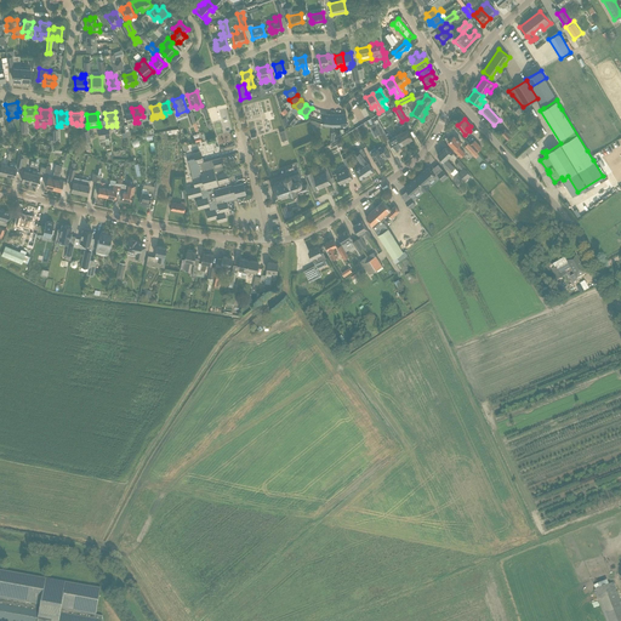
[(403,131),(397,135),(403,143),(412,138),(404,124),(400,126),(403,131)]
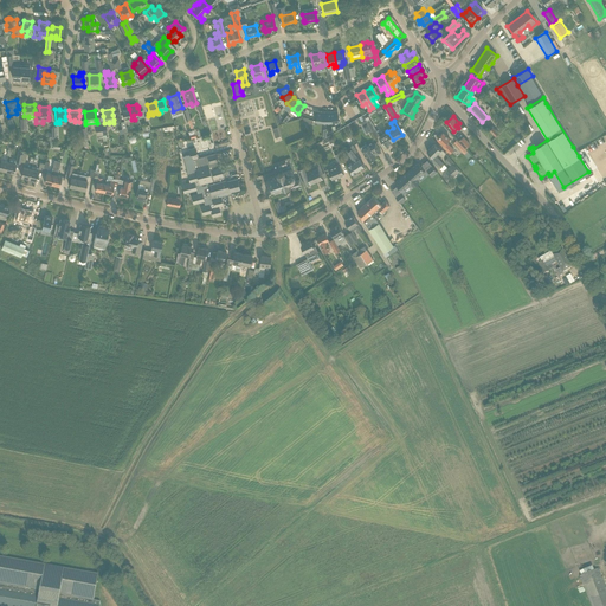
[(393,140),(387,131),(382,134),(380,129),(376,130),(385,144),(393,140)]
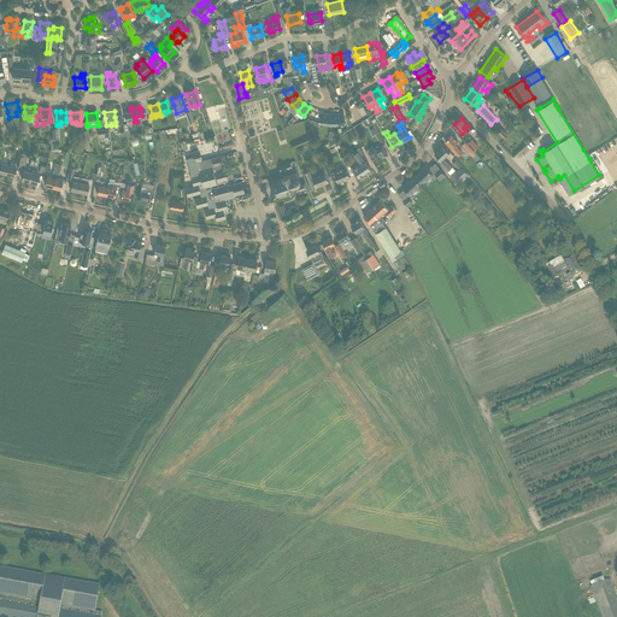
[(451,150),(458,157),(463,151),(456,144),(458,141),(451,134),(445,141),(452,147),(451,150)]
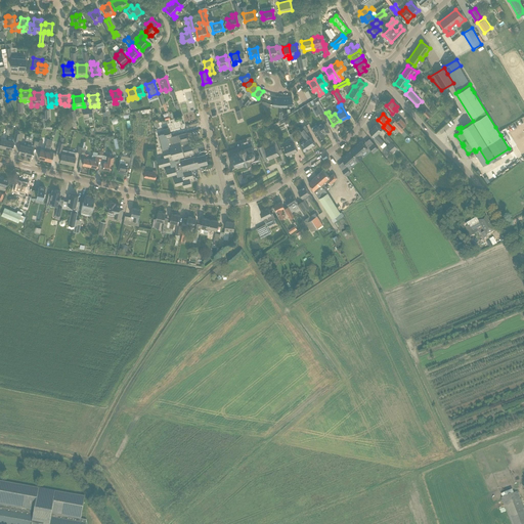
[(396,121),(402,128),(406,125),(400,118),(396,121)]
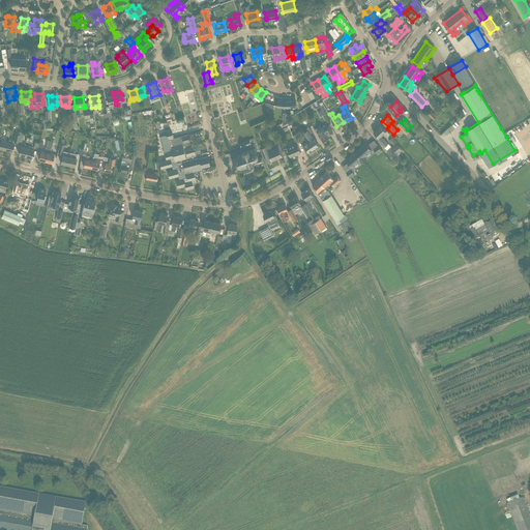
[(396,124),(406,135),(409,133),(400,122),(396,124)]
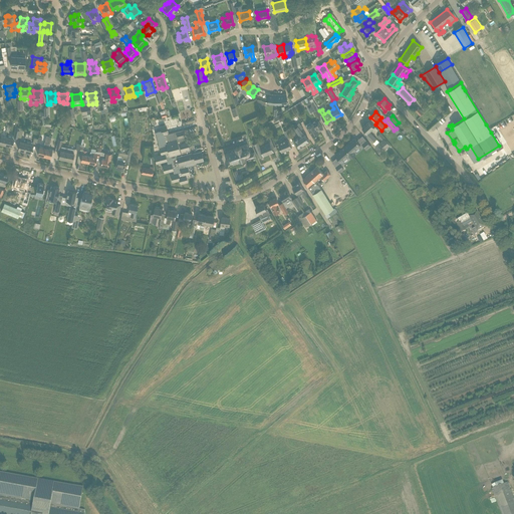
[(310,122),(306,125),(307,127),(310,133),(313,137),(319,134),(317,131),(319,131),(319,132),(323,129),(320,124),(318,121),(316,122),(315,120),(311,123),(310,122)]
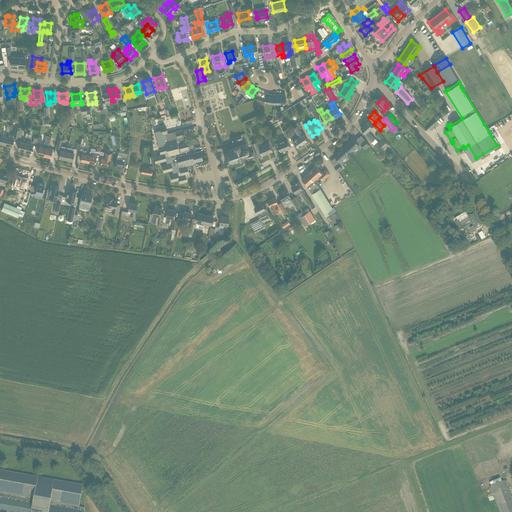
[(377,141),(368,132),(373,127),(367,121),(360,127),(366,133),(364,135),(374,144),(377,141)]
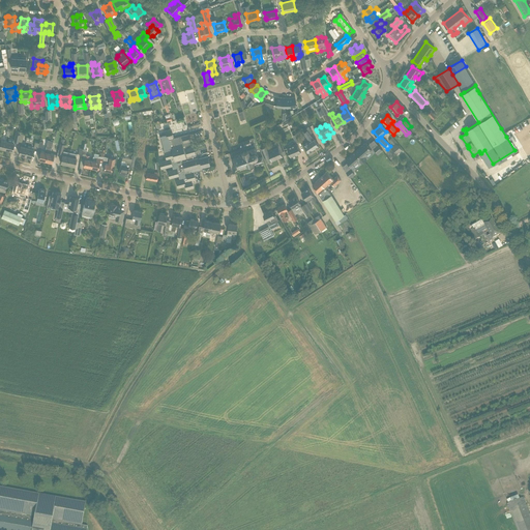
[(179,179),(175,180),(177,187),(184,185),(185,189),(194,187),(193,183),(196,182),(193,172),(189,173),(188,169),(201,166),(201,167),(209,165),(206,152),(207,151),(206,148),(205,148),(201,149),(200,149),(201,153),(203,153),(204,156),(199,157),(197,150),(194,151),(193,146),(184,148),(185,147),(185,146),(186,146),(187,145),(188,144),(189,144),(190,143),(190,141),(188,134),(173,138),(170,128),(165,130),(166,135),(159,137),(164,150),(164,152),(165,152),(166,159),(163,160),(162,157),(158,158),(158,162),(160,169),(172,166),(173,169),(167,171),(169,178),(178,176),(179,179)]
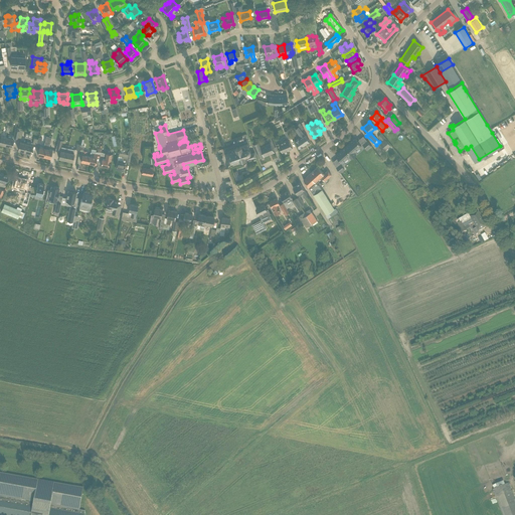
[(5,145),(11,147),(14,138),(17,139),(17,138),(19,131),(19,130),(20,128),(16,127),(14,136),(8,135),(7,137),(5,145)]
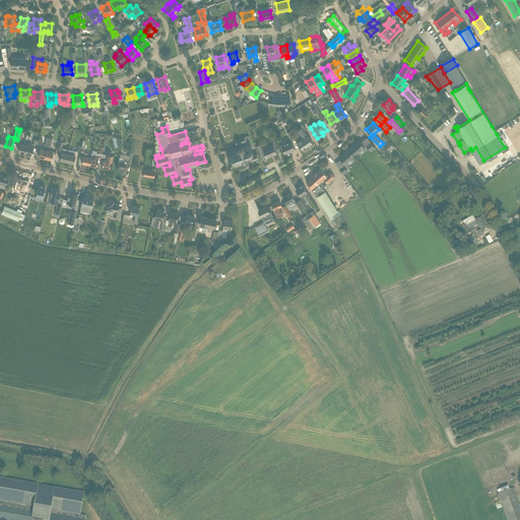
[(312,142),(310,138),(308,136),(308,137),(302,128),(299,130),(304,138),(298,141),(301,144),(303,149),(304,148),(305,149),(307,148),(307,146),(312,142)]
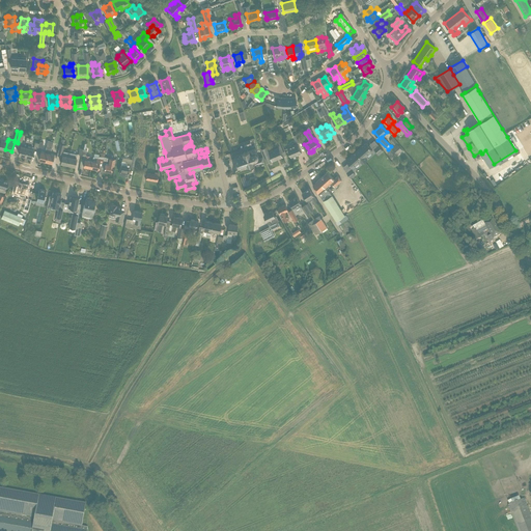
[(38,160),(46,161),(48,152),(49,147),(51,141),(48,140),(47,146),(45,152),(40,151),(38,160)]
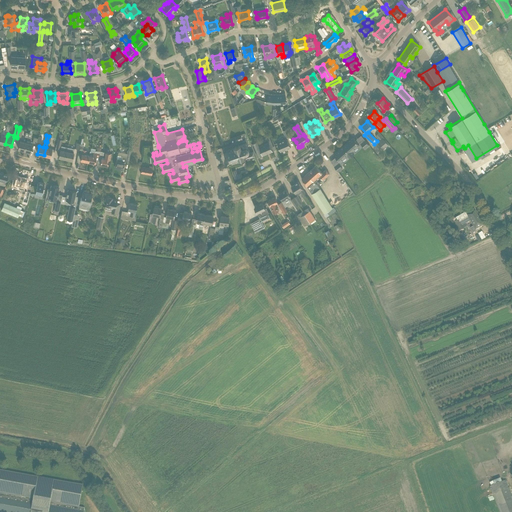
[(353,137),(343,145),(351,155),(354,153),(351,150),(359,144),(353,137)]
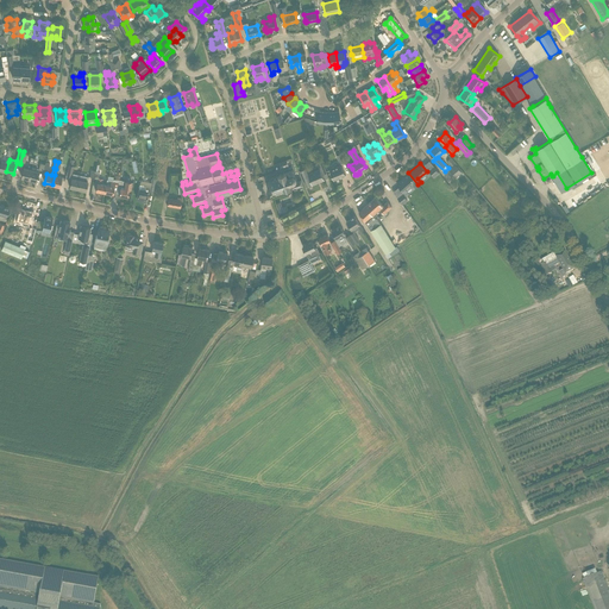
[(330,169),(334,180),(346,175),(341,165),(336,168),(334,168),(330,169)]
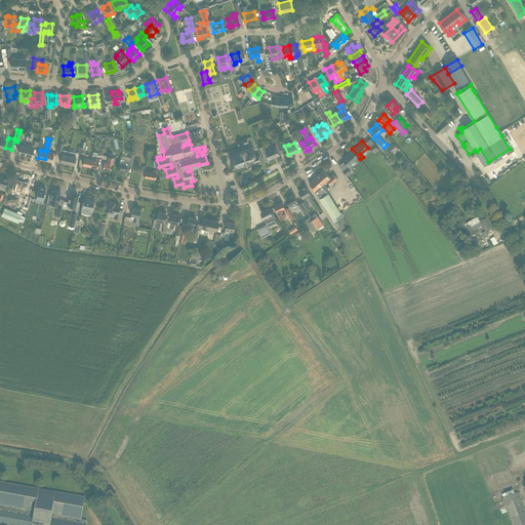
[(388,147),(393,153),(398,149),(393,143),(388,147)]
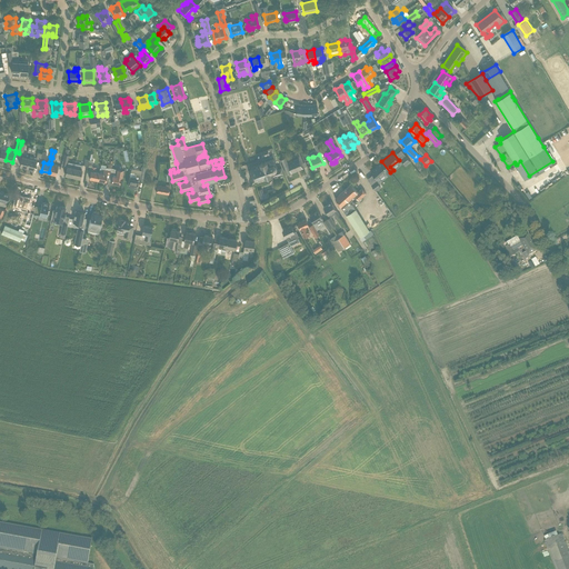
[(405,156),(399,159),(405,165),(409,161),(405,156)]
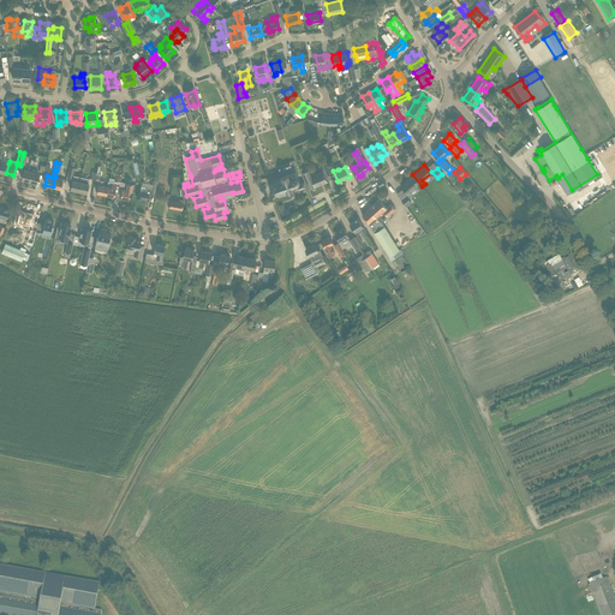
[(22,179),(29,180),(31,172),(24,169),(22,179)]
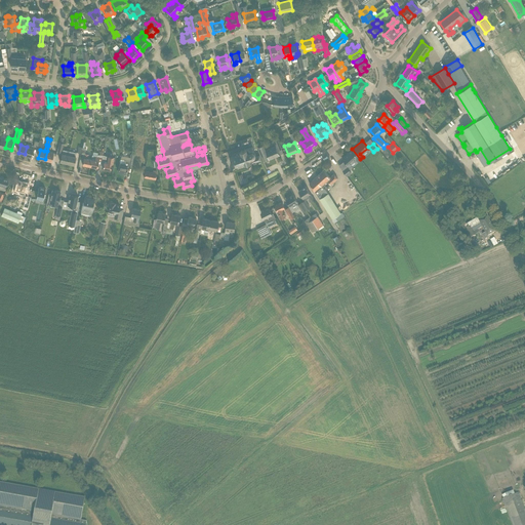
[(257,147),(264,161),(279,154),(276,145),(266,149),(265,145),(257,147)]
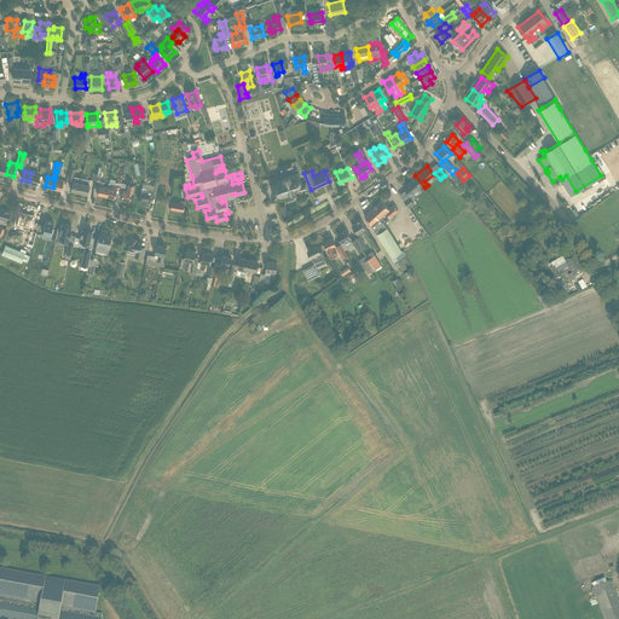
[(32,173),(29,181),(36,184),(39,174),(32,173)]
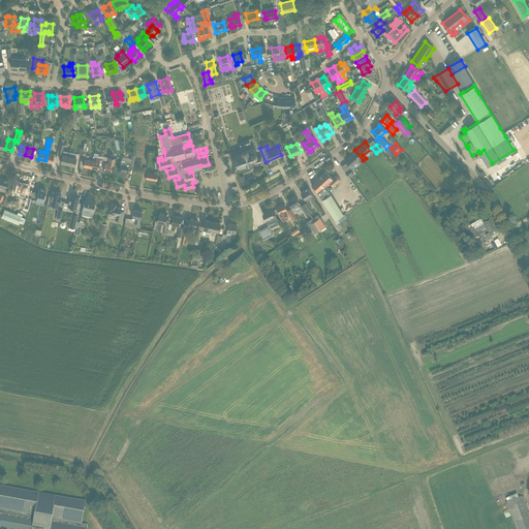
[(232,161),(231,161),(234,165),(235,168),(237,167),(237,169),(238,168),(239,169),(247,166),(248,166),(248,167),(253,165),(253,164),(263,161),(261,156),(260,156),(260,157),(256,158),(257,156),(257,154),(256,153),(255,152),(254,148),(247,150),(246,149),(243,150),(244,152),(242,152),(242,153),(234,155),(235,158),(231,158),(232,161)]
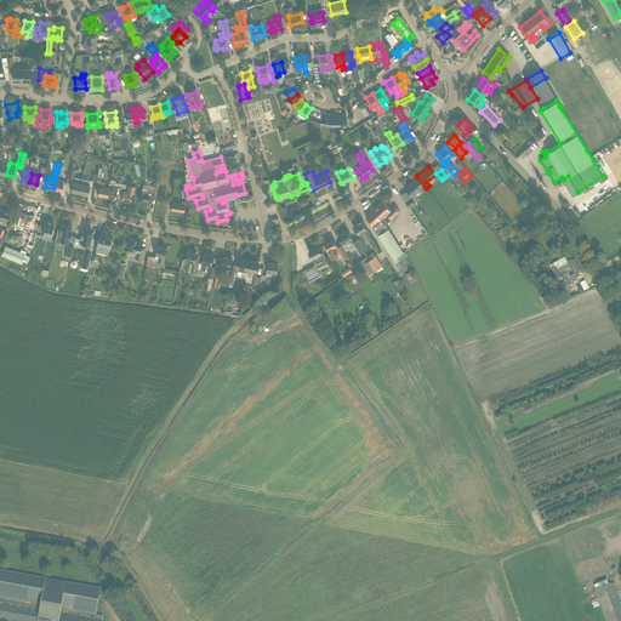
[(97,194),(107,197),(108,189),(108,188),(104,188),(106,182),(100,181),(101,176),(97,175),(96,182),(95,186),(98,186),(98,188),(97,194)]
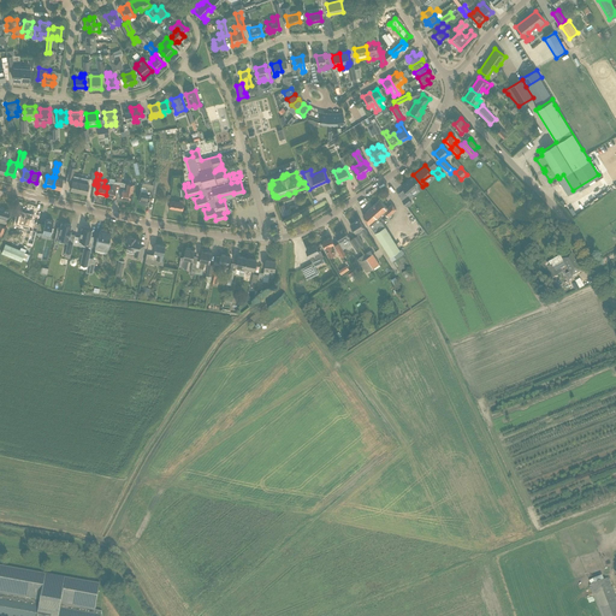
[(70,189),(80,191),(82,177),(73,175),(70,189)]
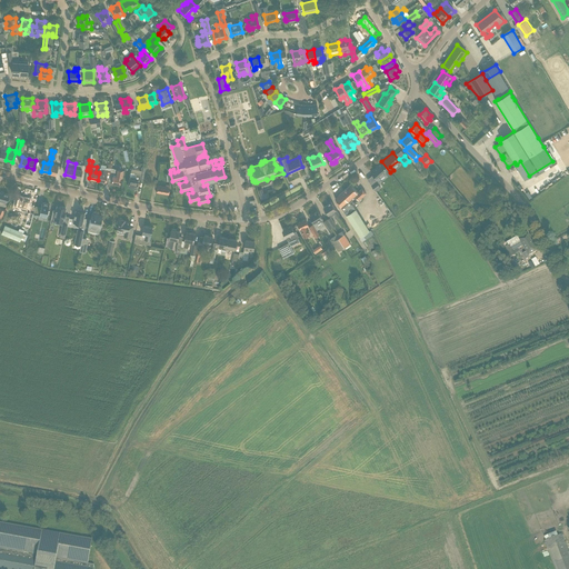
[(390,172),(381,161),(370,170),(377,179),(385,171),(388,175),(390,172)]
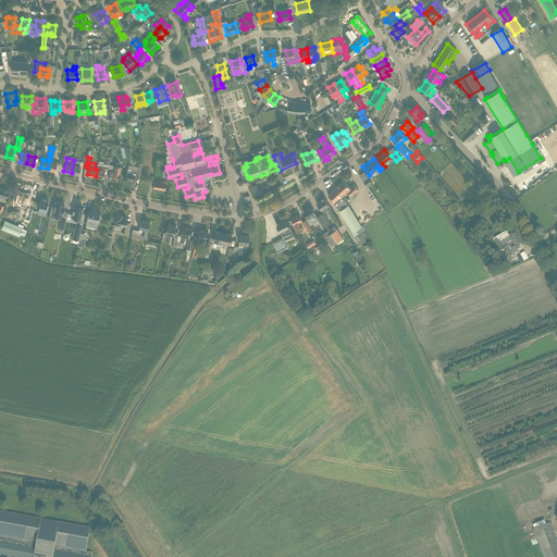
[(74,160),(72,173),(78,174),(81,161),(74,160)]
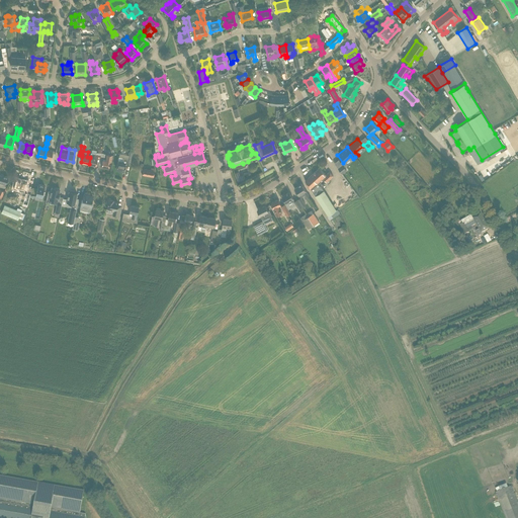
[(90,158),(89,164),(96,165),(97,160),(97,157),(100,158),(101,153),(100,153),(96,152),(96,154),(91,153),(90,157),(90,158)]
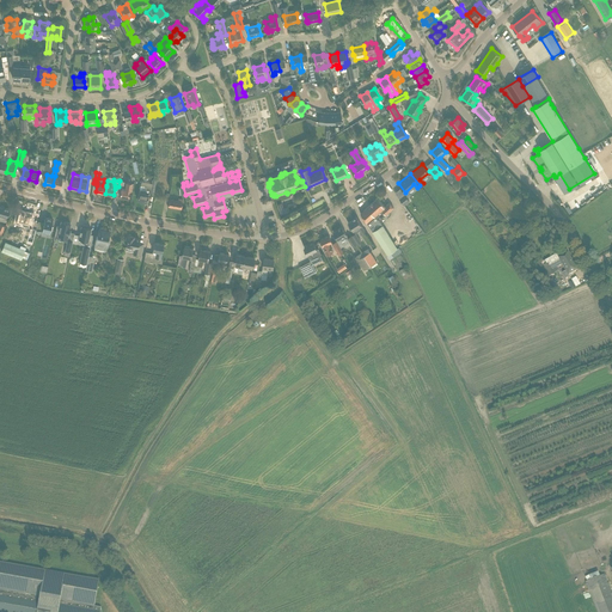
[(151,188),(140,185),(139,191),(138,200),(147,202),(148,194),(153,195),(157,181),(152,179),(151,188)]
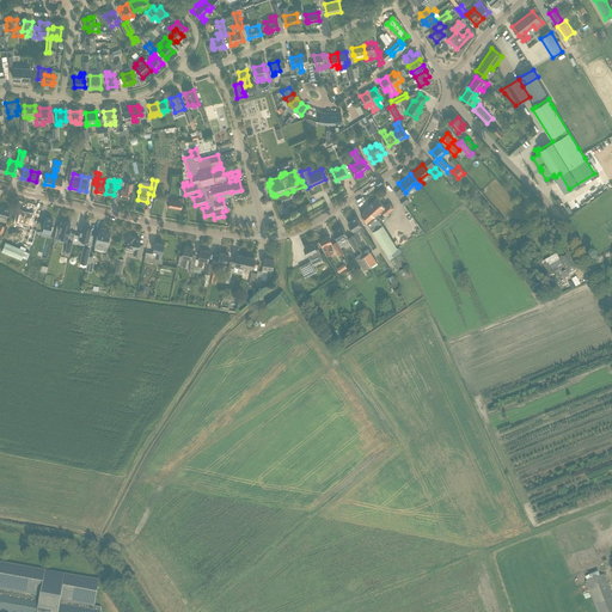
[(132,191),(133,183),(127,182),(126,183),(121,182),(122,181),(120,181),(118,187),(117,188),(121,189),(121,190),(120,196),(128,199),(129,193),(130,190),(132,191)]
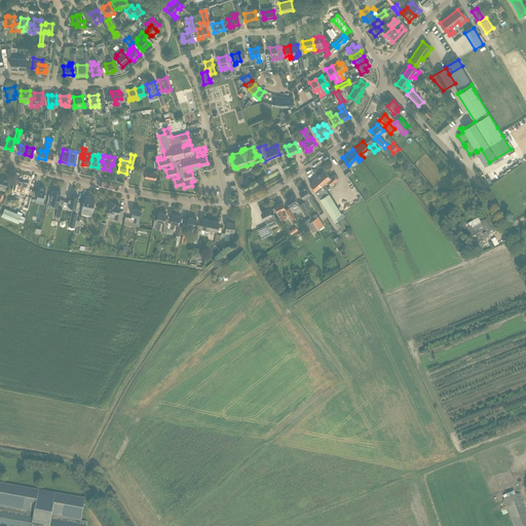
[(346,166),(342,170),(345,176),(350,172),(346,166)]
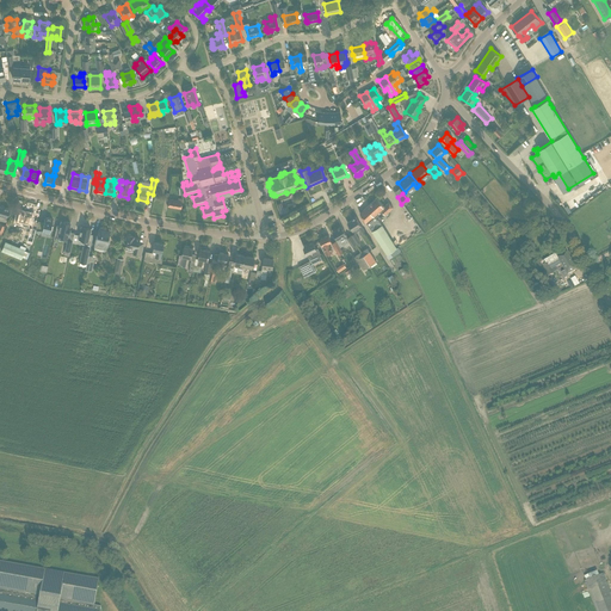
[(181,202),(181,199),(178,198),(177,201),(170,199),(168,205),(180,208),(181,202)]
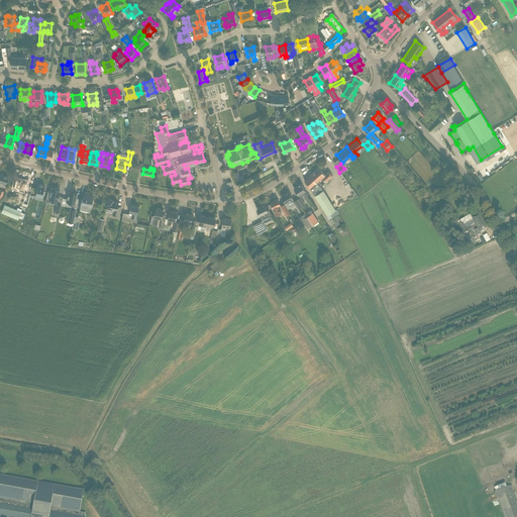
[(313,193),(314,195),(323,189),(321,186),(332,176),(328,172),(325,175),(319,168),(305,180),(313,193)]
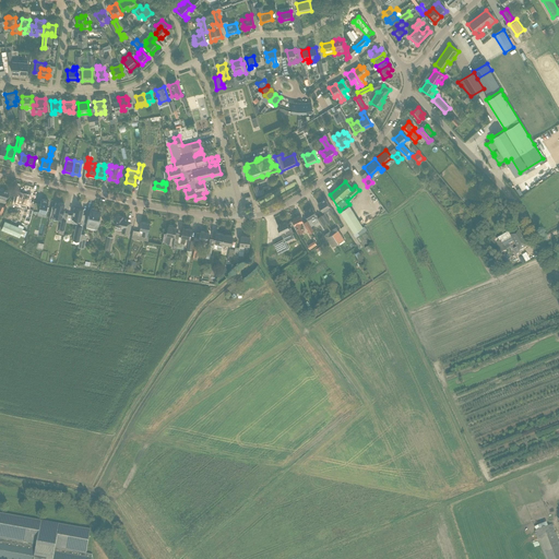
[(22,223),(25,224),(31,204),(27,203),(28,197),(21,194),(19,201),(19,202),(18,205),(26,207),(22,223)]
